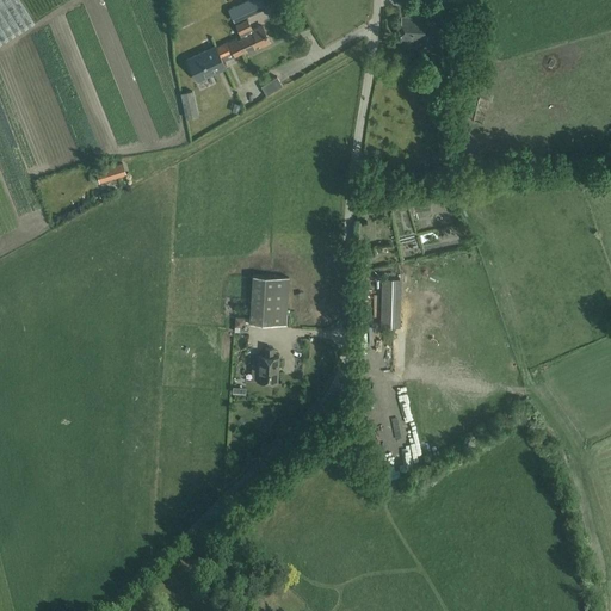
[(0,0),(0,43),(35,22),(20,0),(0,0)]
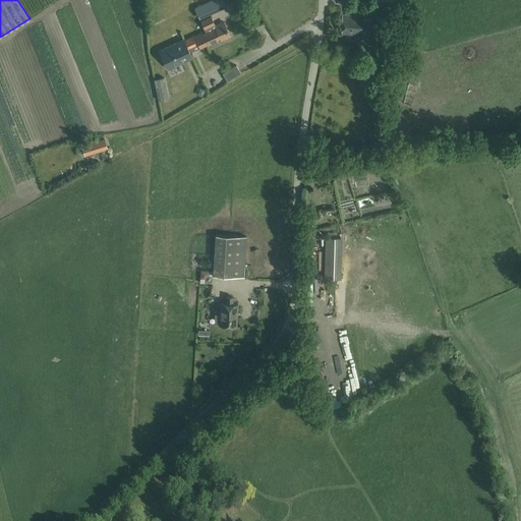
[(211,1),(195,8),(199,17),(215,10),(211,1)]
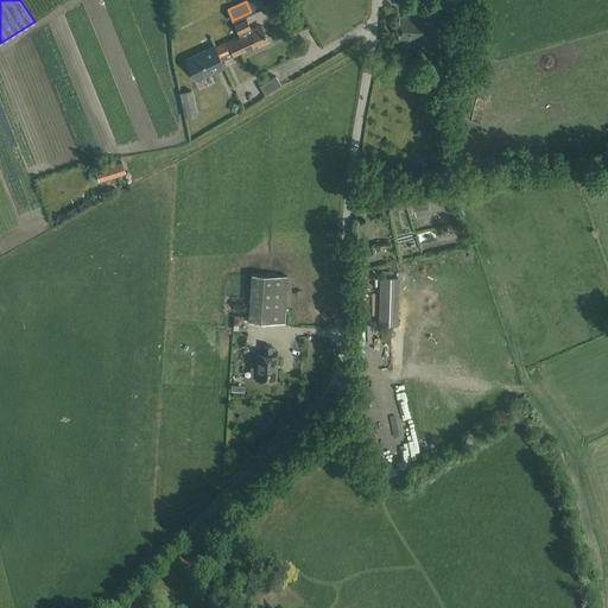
[(424,39),(425,40),(426,18),(400,17),(399,39),(413,40),(413,45),(422,46),(422,42),(424,42),(424,39)]
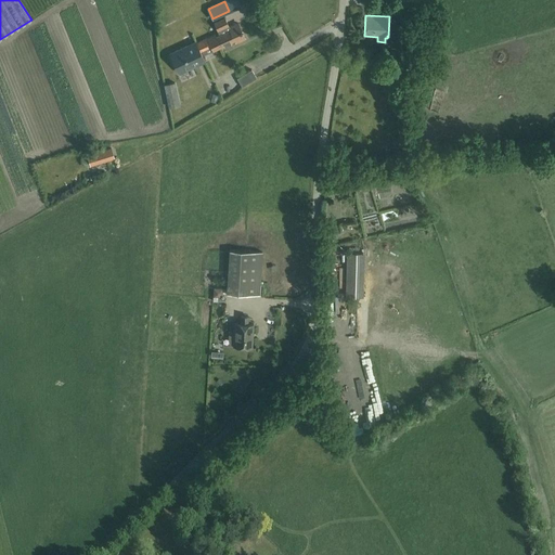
[(215,35),(197,43),(203,55),(234,40),(235,43),(245,39),(237,24),(229,27),(224,18),(215,24),(220,35),(216,37),(215,35)]
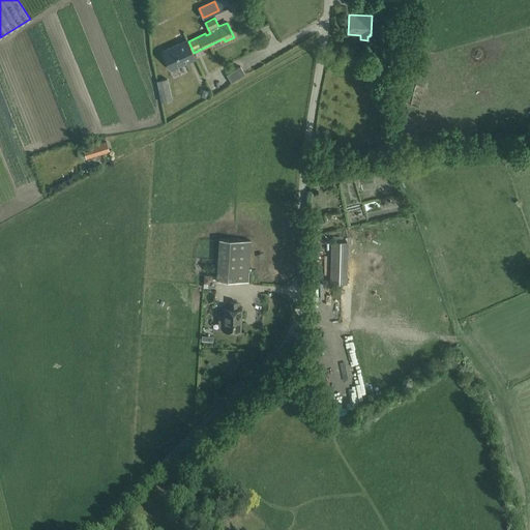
[(172,69),(181,64),(196,58),(187,40),(164,51),(165,54),(163,55),(166,62),(168,61),(172,69)]
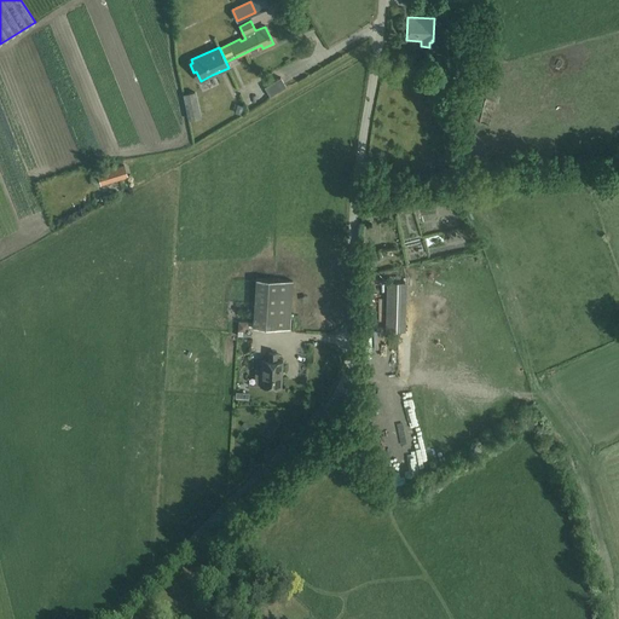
[(456,76),(444,76),(443,93),(455,93),(456,76)]
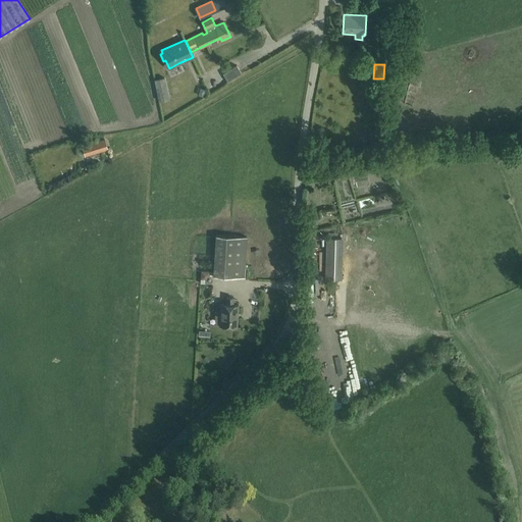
[(223,73),(227,82),(242,73),(237,65),(223,73)]
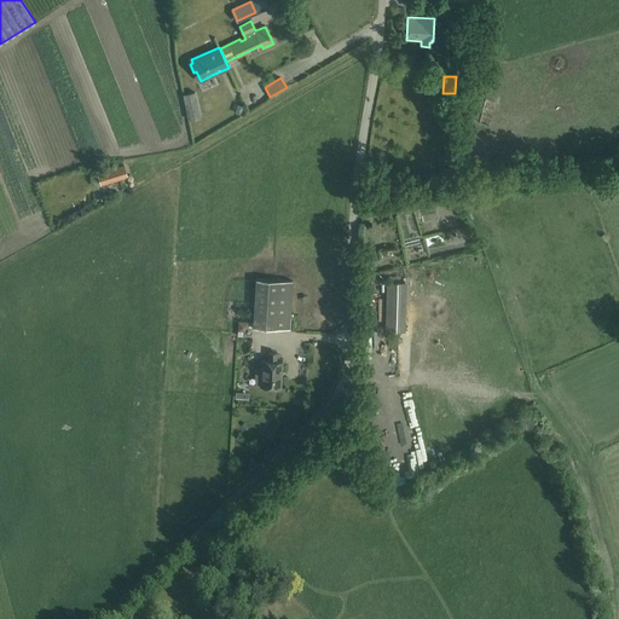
[(201,119),(195,93),(184,96),(190,121),(201,119)]
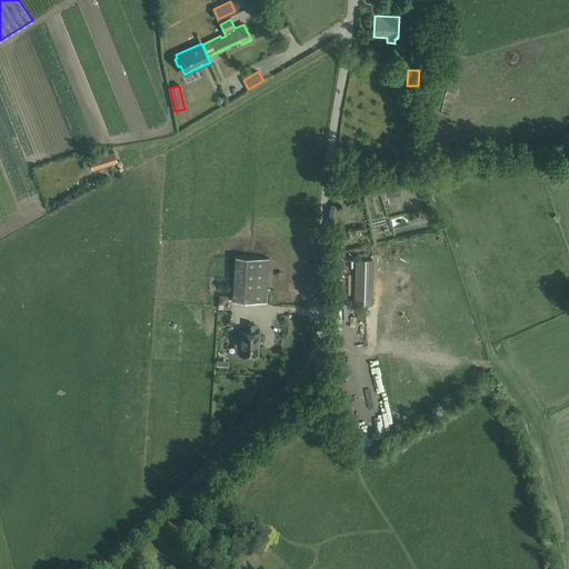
[(120,171),(116,152),(89,159),(92,171),(108,167),(110,175),(120,171)]
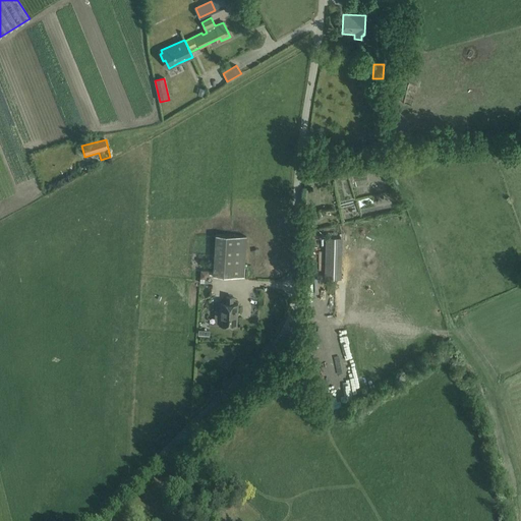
[(245,236),(215,234),(213,275),(243,277),(245,236)]
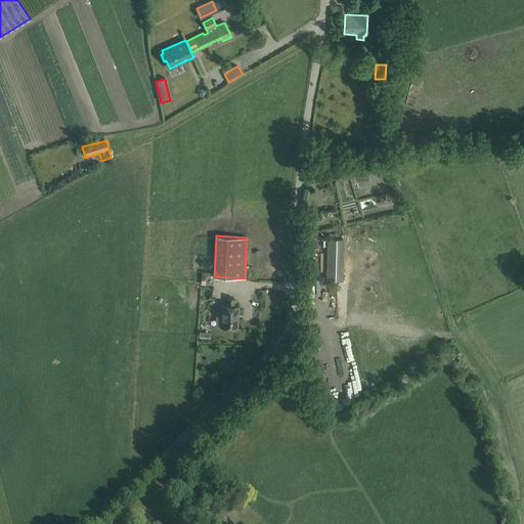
[(328,238),(326,279),(337,280),(338,239),(328,238)]
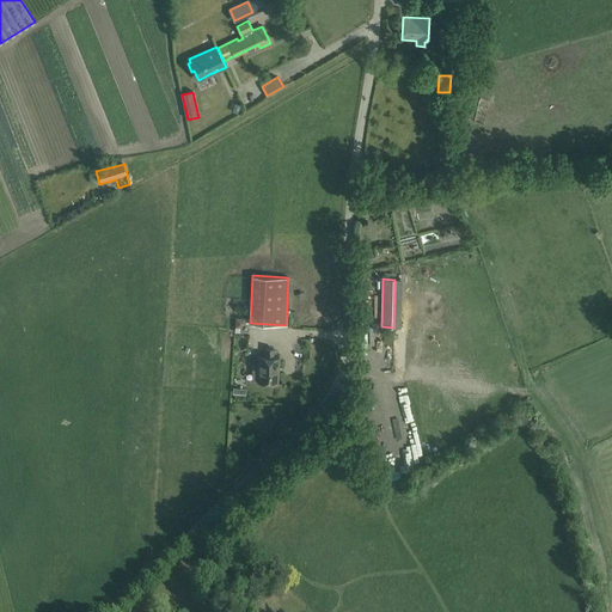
[(236,317),(236,326),(240,328),(245,323),(245,318),(236,317)]
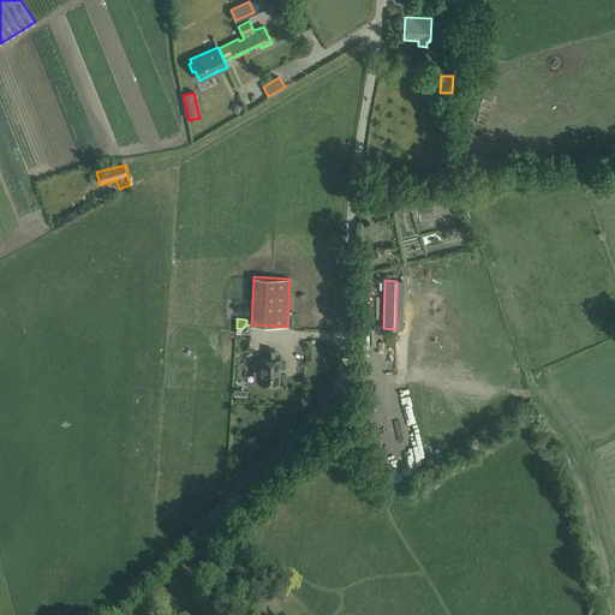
[(266,358),(260,358),(258,383),(279,384),(280,359),(274,358),(274,351),(267,350),(266,358)]
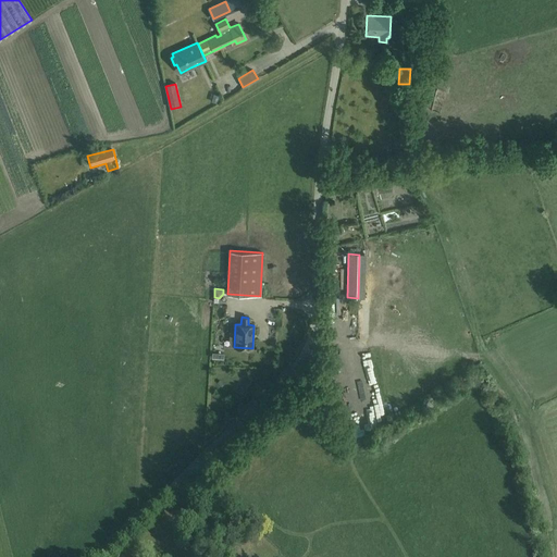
[(335,368),(342,367),(338,353),(332,354),(335,368)]
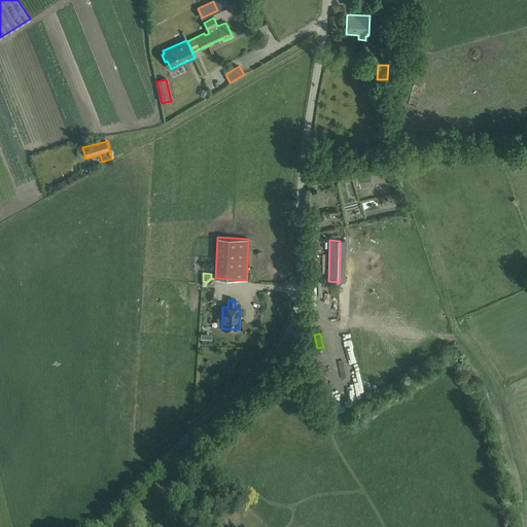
[(329,383),(331,413),(345,412),(343,382),(329,383)]
